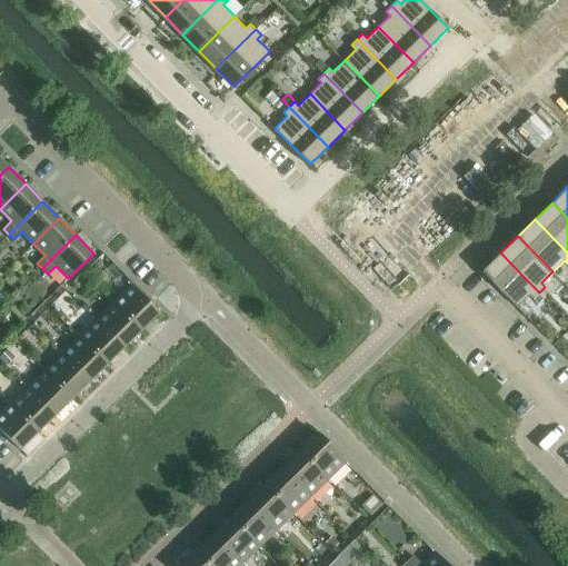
[(539,293),(500,252),(482,270),(518,306),(530,294),(534,298),(539,293)]
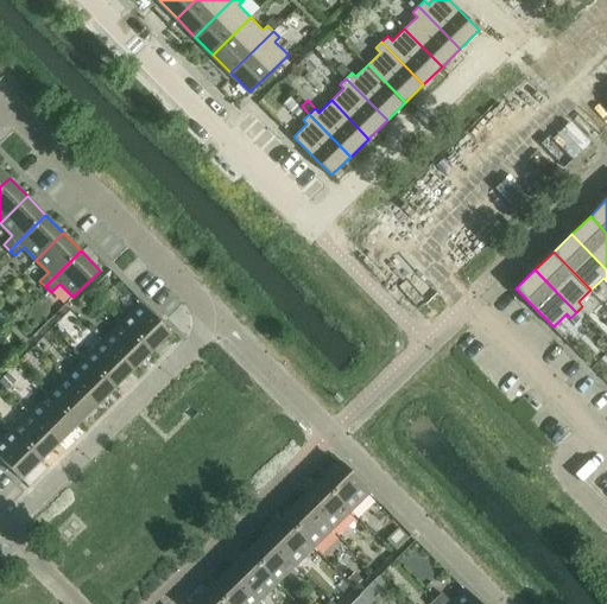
[(140,303),(120,320),(151,351),(170,332),(140,303)]
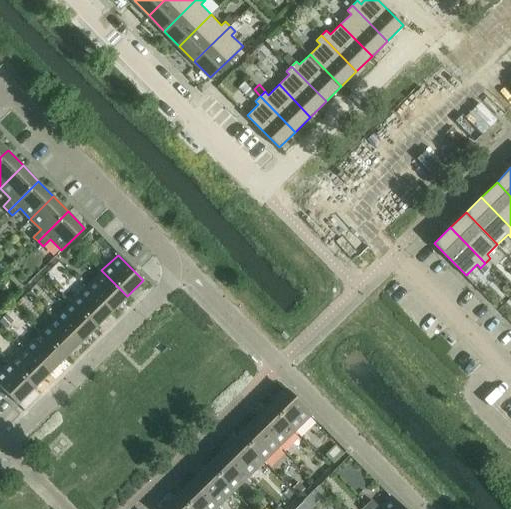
[(101,270),(86,286),(112,311),(127,296),(101,270)]
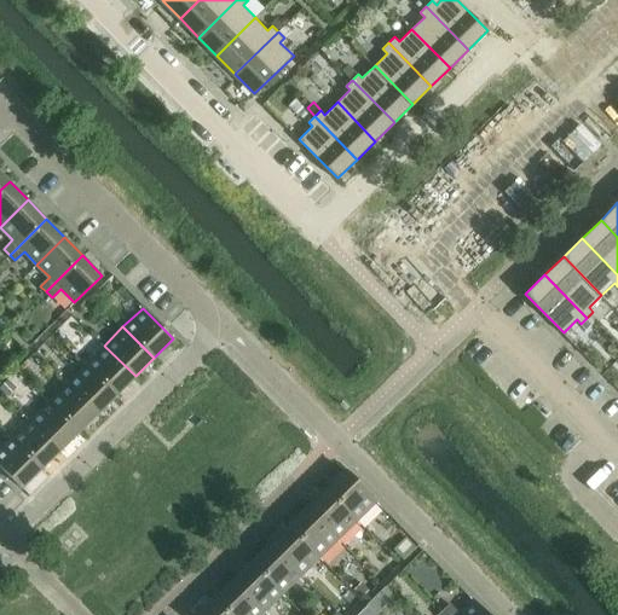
[(104,346),(86,364),(116,395),(136,376),(104,346)]
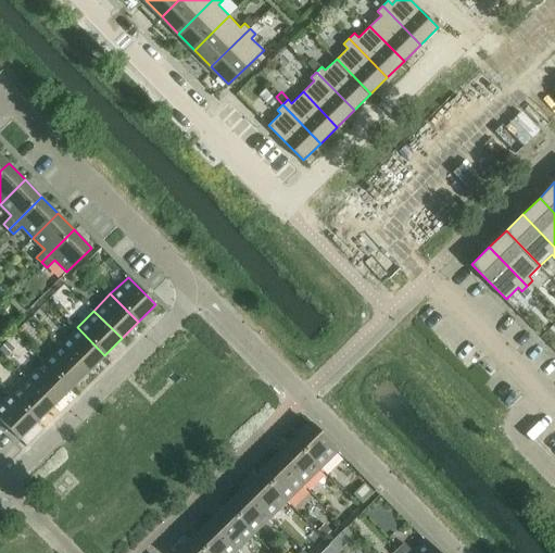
[(77,327),(60,343),(88,372),(104,355),(77,327)]
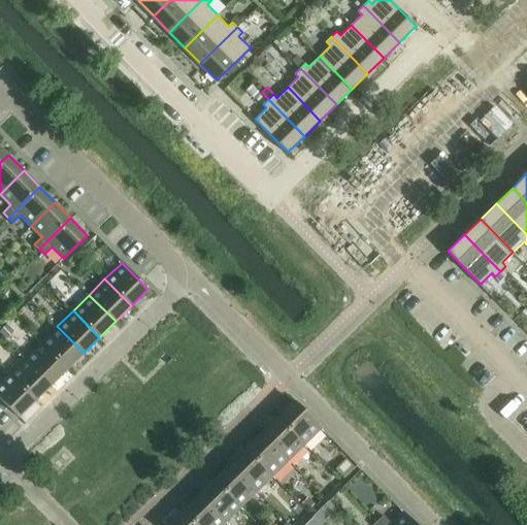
[(7,323),(0,329),(0,330),(7,337),(14,330),(7,323)]
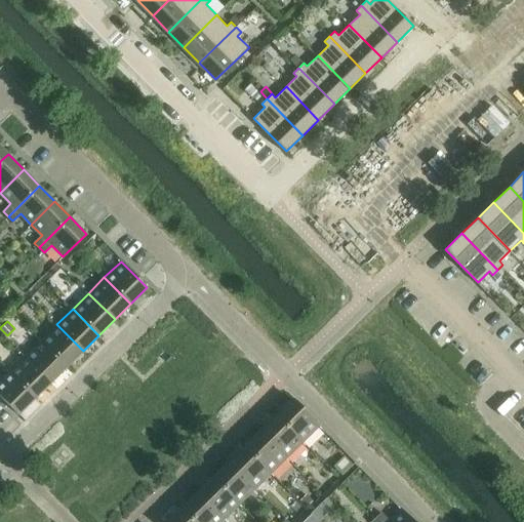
[(56,324),(41,339),(67,366),(83,351),(56,324)]
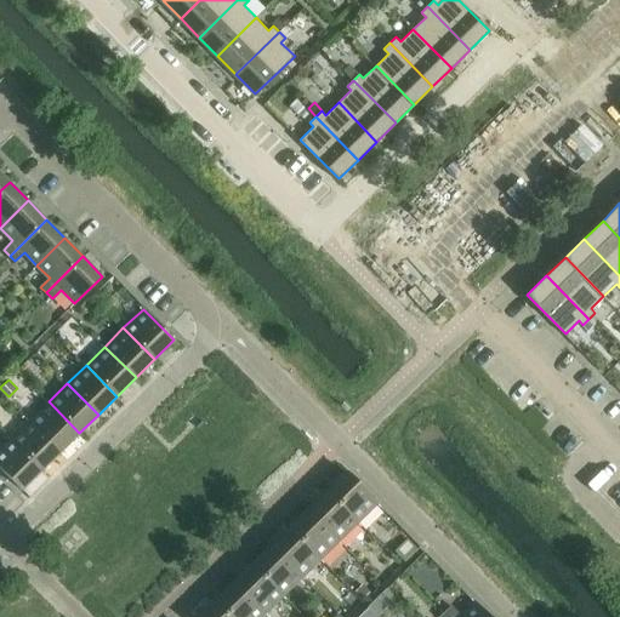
[(49,401),(29,420),(61,451),(79,433),(49,401)]
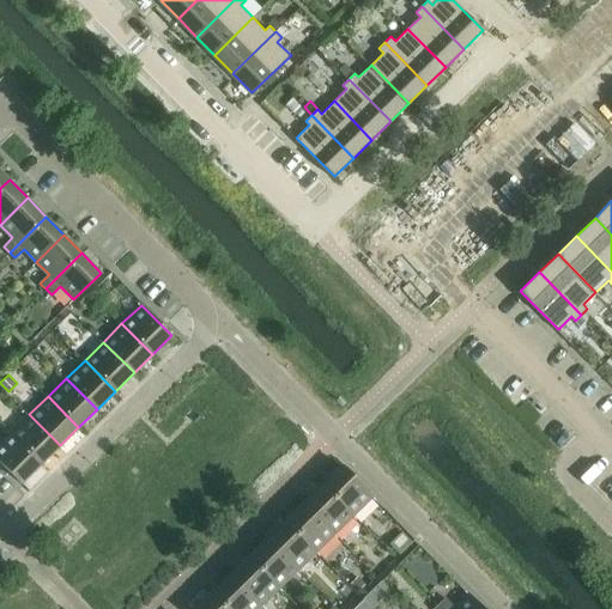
[(29,414),(11,432),(41,463),(60,445),(29,414)]
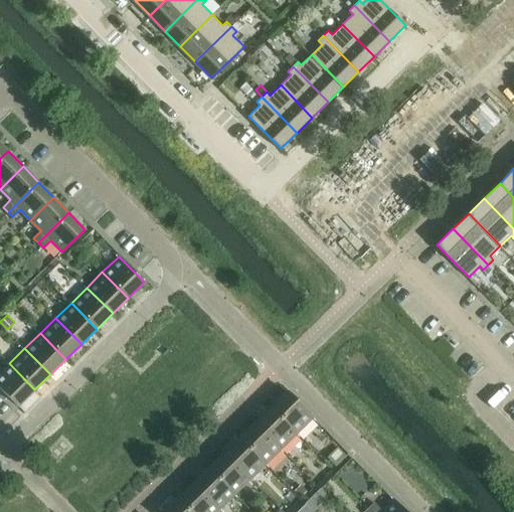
[(34,389),(9,363),(0,372),(0,386),(18,405),(34,389)]
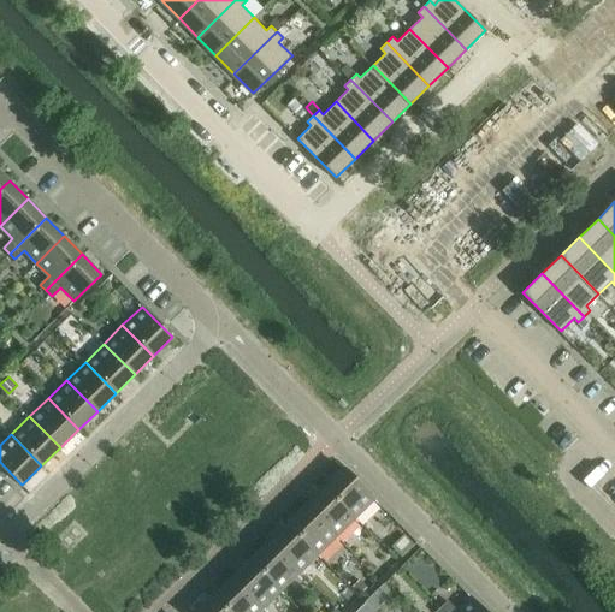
[(344,467),(325,486),(355,517),(376,498),(344,467)]
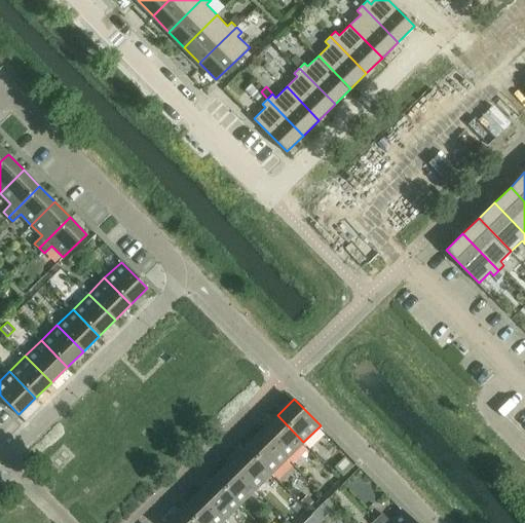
[(277,415),(261,431),(288,457),(303,442),(277,415)]
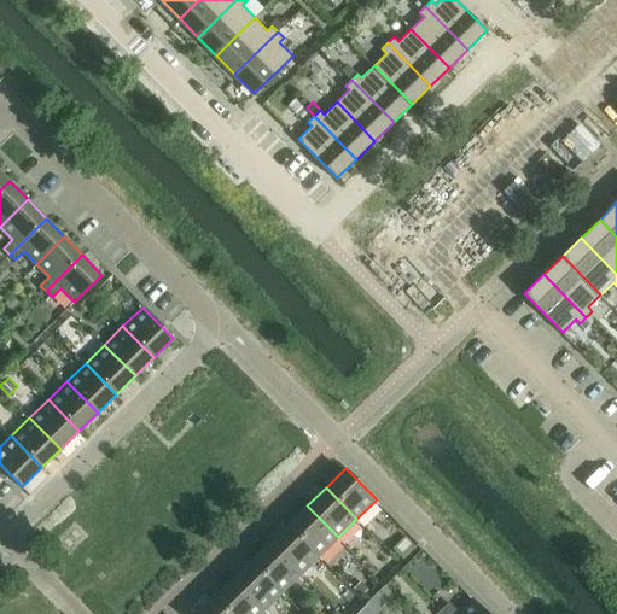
[(307,506),(289,524),(320,555),(338,537),(307,506)]
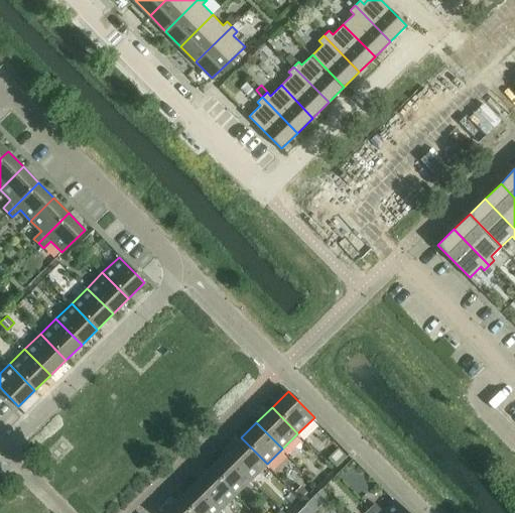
[(241,437),(226,453),(251,479),(267,464),(241,437)]
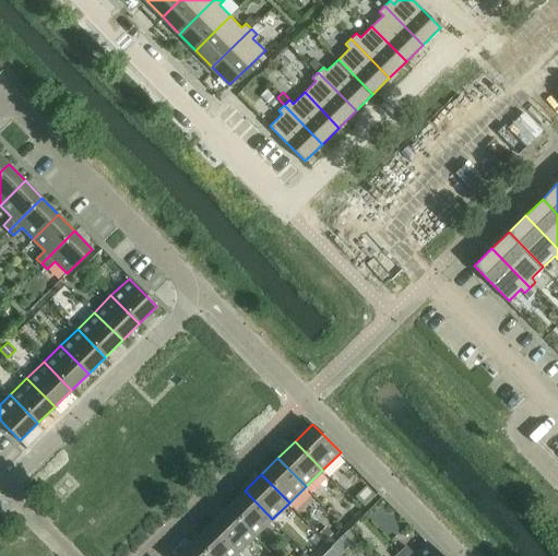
[(367,484),(355,495),(365,505),(377,494),(367,484)]
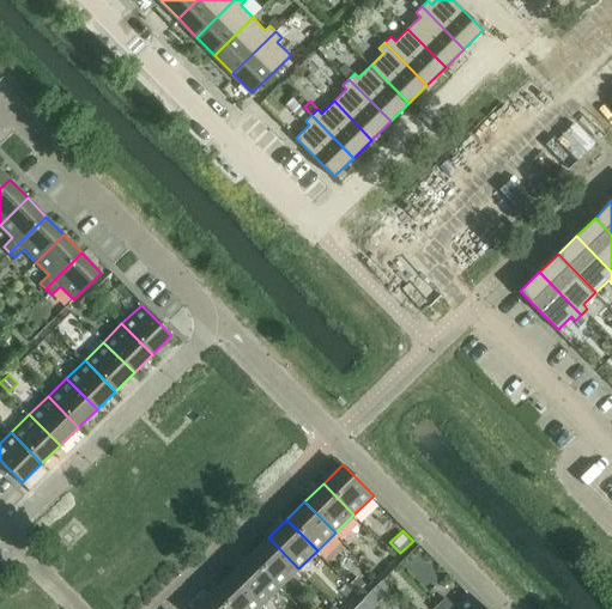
[(268,537),(249,556),(280,588),(298,568),(268,537)]
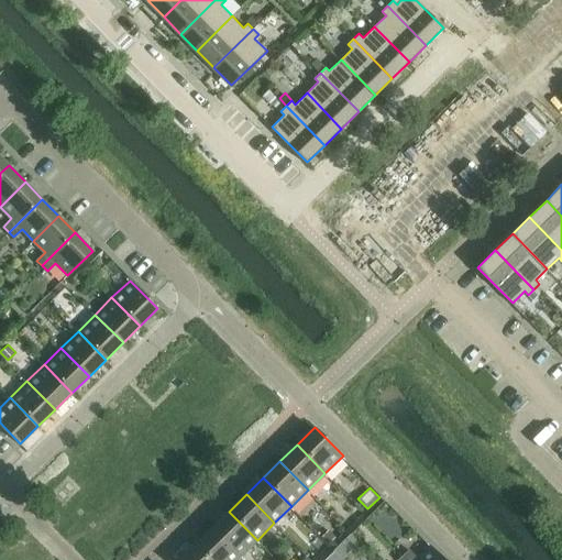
[(229,512),(212,528),(240,557),(257,540),(229,512)]
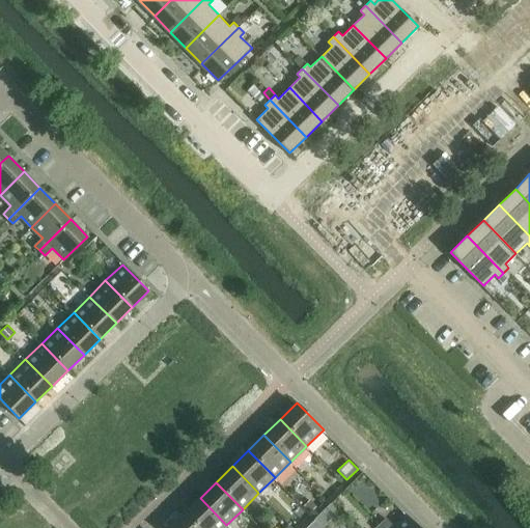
[(200,498),(184,513),(198,527),(222,527),(226,525),(200,498)]
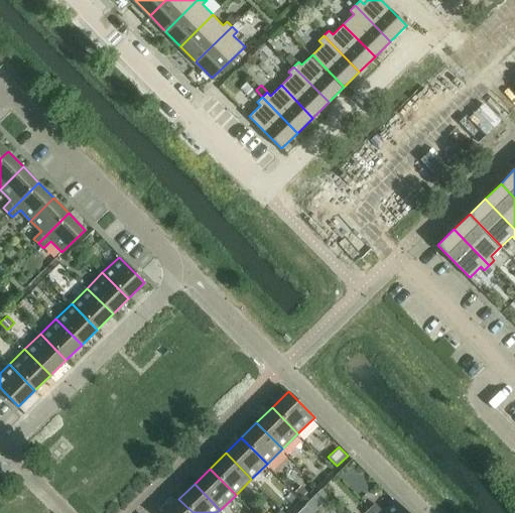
[(301,485),(295,491),(301,497),(307,491),(301,485)]
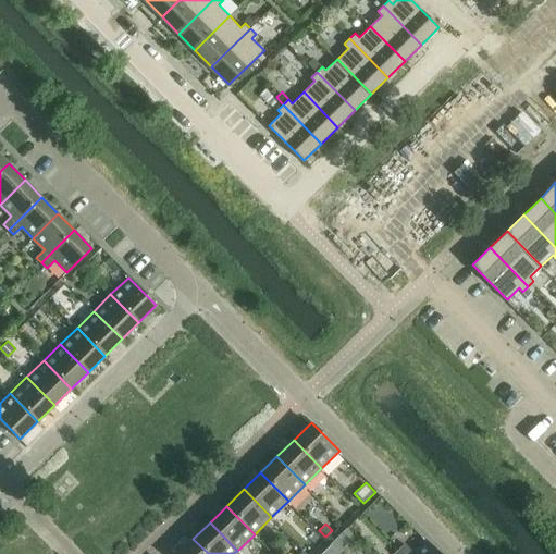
[(347,527),(330,544),(331,544),(338,553),(356,537),(347,527)]
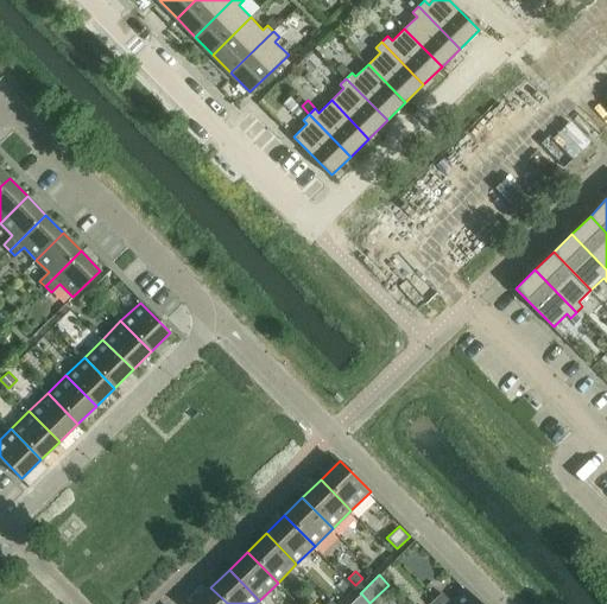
[(227,603),(210,587),(193,603),(227,603)]
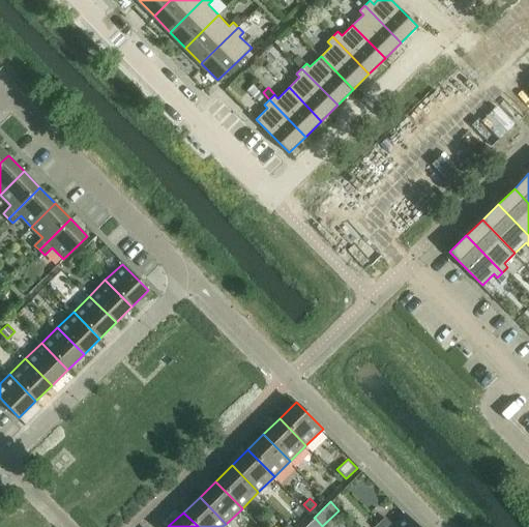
[(385,517),(380,522),(385,526),(418,526),(405,513),(393,524),(385,517)]
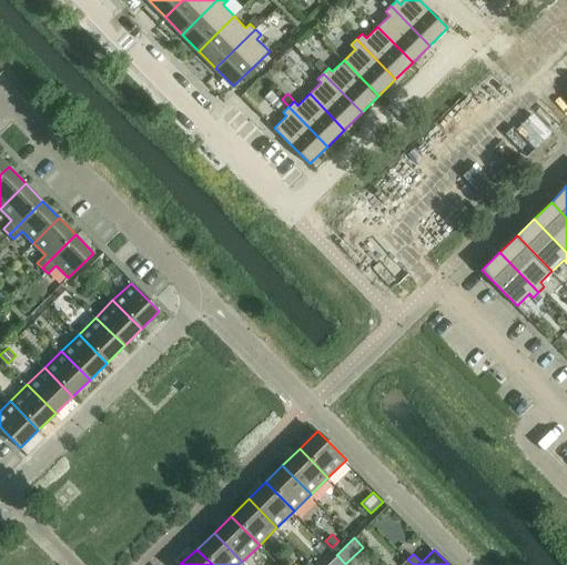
[(337,555),(328,564),(330,564),(346,564),(345,564),(337,555)]
